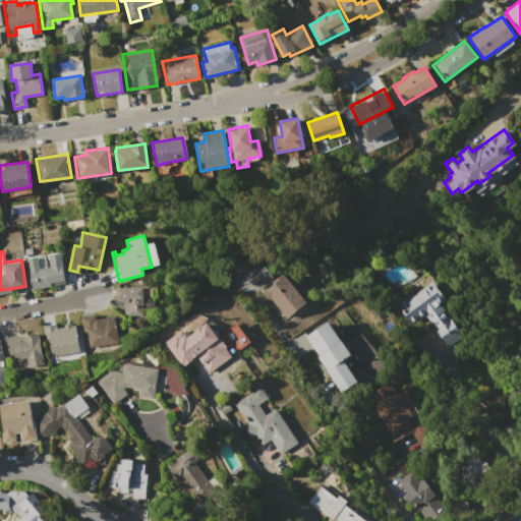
[(25,256),(36,255),(39,269),(50,267),(48,255),(61,252),(65,280),(51,282),(52,285),(31,289),(25,256)]
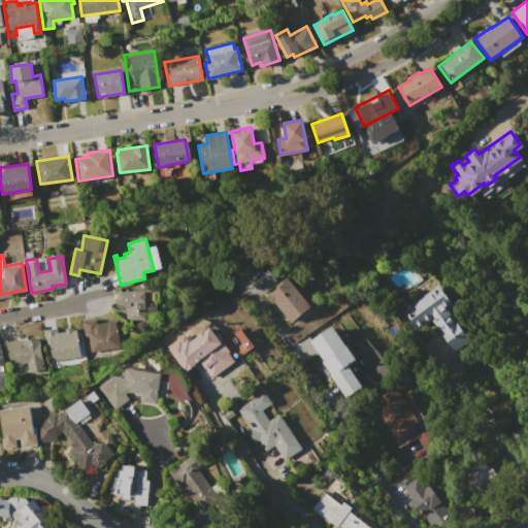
[(284,277),(305,302),(287,319),(265,293),(284,277)]
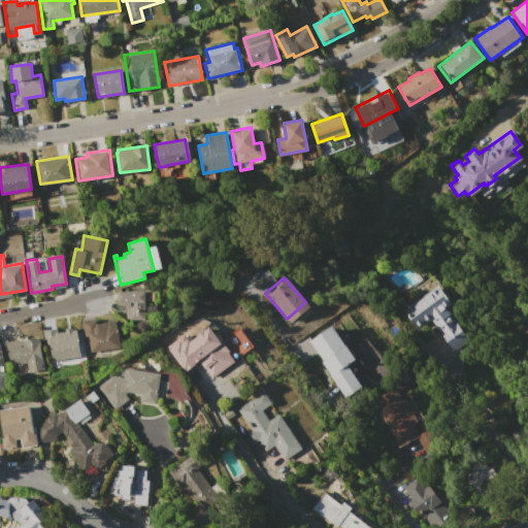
[(401,310),(437,285),(450,302),(448,304),(442,307),(462,333),(447,344),(428,319),(415,328),(401,310)]
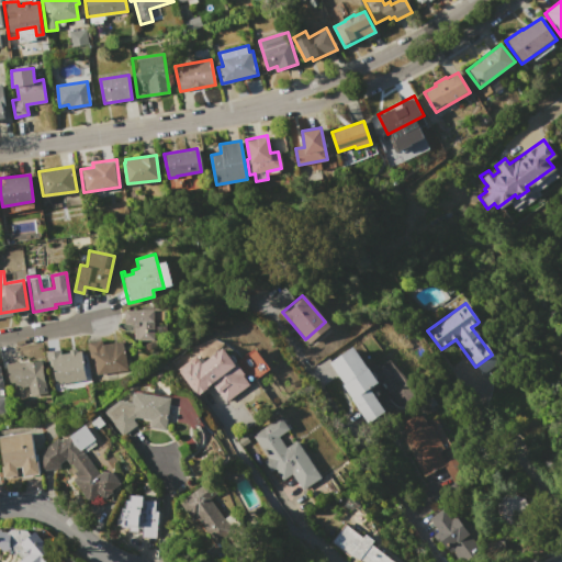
[(123,308),(167,310),(167,319),(150,319),(150,340),(130,339),(130,338),(130,321),(123,321),(123,308)]
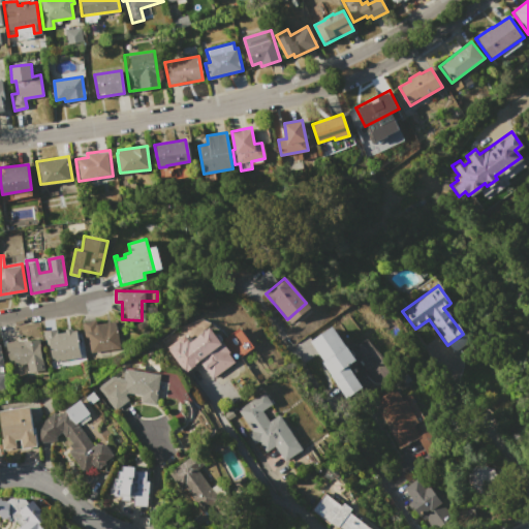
[(80,321),(93,319),(94,324),(113,321),(117,347),(85,352),(80,321)]
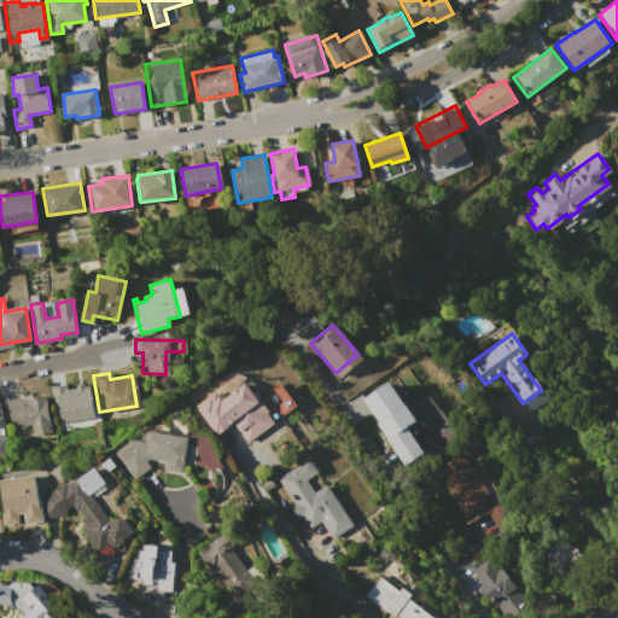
[(231,421),(215,433),(193,404),(213,389),(221,398),(248,379),(261,396),(269,390),(287,413),(248,443),(231,421)]
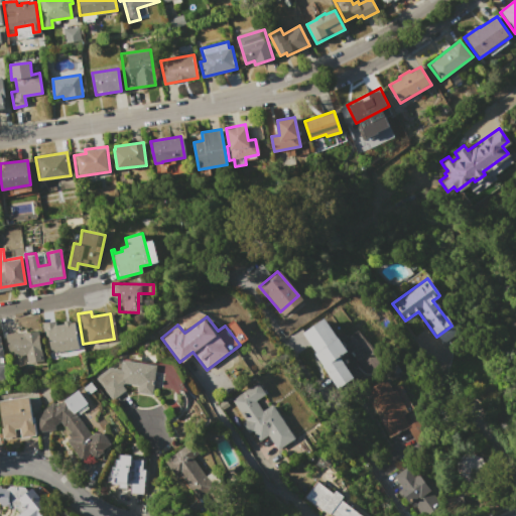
[(321,316),(345,349),(320,366),(297,334),(321,316)]
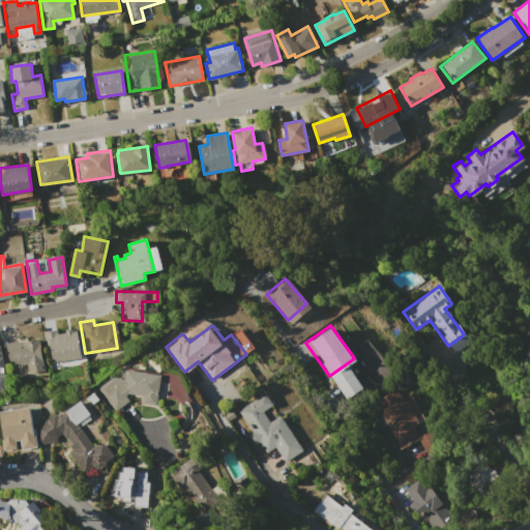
[(42,332),(56,329),(57,333),(65,332),(65,330),(71,329),(72,331),(76,330),(81,357),(51,362),(49,347),(47,347),(46,342),(45,342),(42,332)]
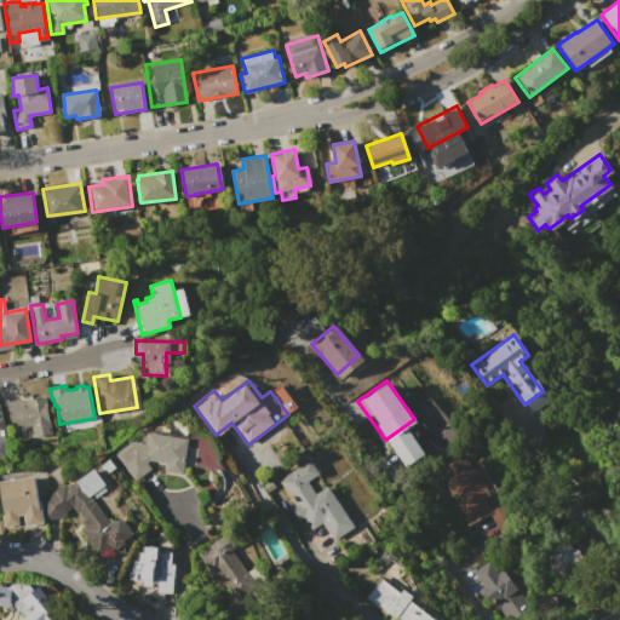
[(5,403),(45,396),(51,432),(10,440),(5,403)]
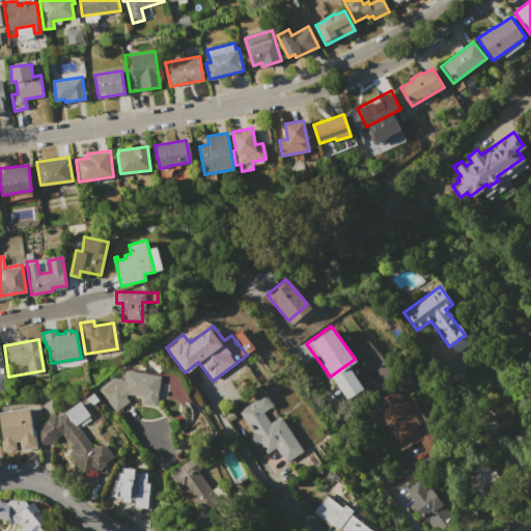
[(128,394),(126,396),(130,401),(116,412),(99,390),(112,380),(124,381),(127,370),(161,376),(158,399),(157,406),(142,403),(143,397),(128,394)]
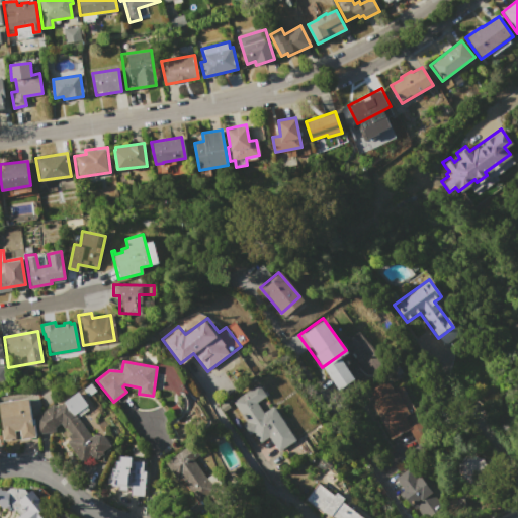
[(328,374),(343,364),(352,378),(338,389),(328,374)]
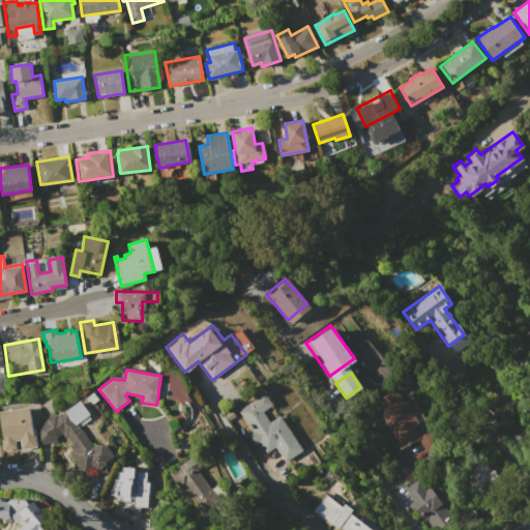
[(398,449),(373,401),(396,389),(421,437),(398,449)]
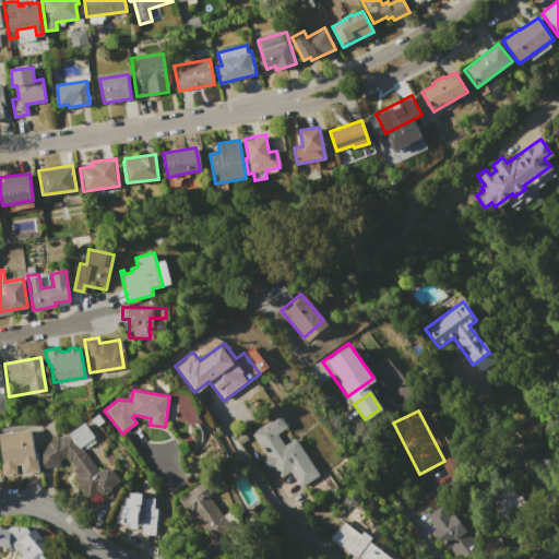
[(251,431),(280,414),(287,427),(277,432),(284,444),(295,438),(318,475),(289,492),(273,467),(270,470),(262,458),(265,455),(251,431)]
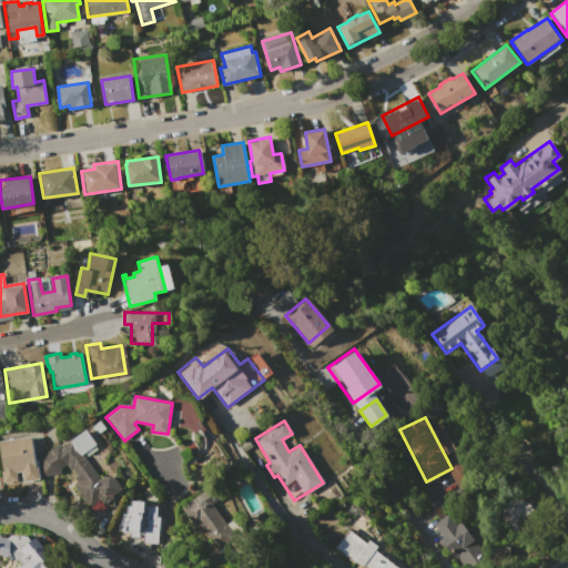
[(0,465),(0,439),(31,436),(36,466),(38,466),(39,479),(23,482),(21,472),(16,473),(17,480),(2,483),(0,465)]
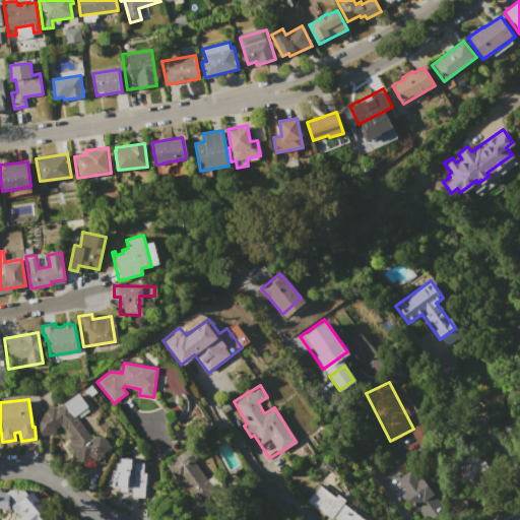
[(65,402),(90,439),(98,434),(111,451),(94,463),(89,456),(80,462),(64,441),(69,437),(61,426),(56,429),(50,420),(52,433),(38,435),(35,418),(53,405),(55,409),(65,402)]
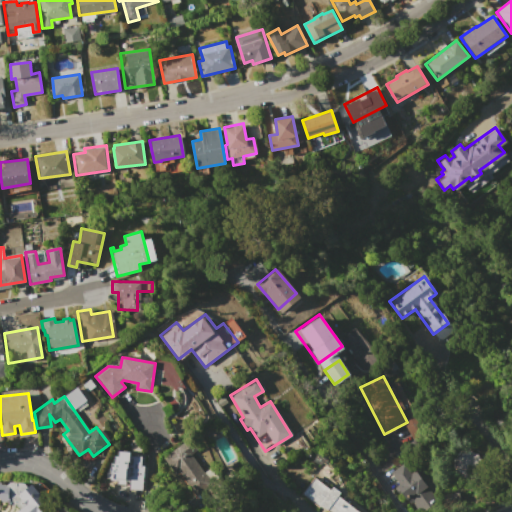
[(162,457),(187,438),(196,450),(192,453),(205,471),(209,468),(216,476),(190,495),(162,457)]
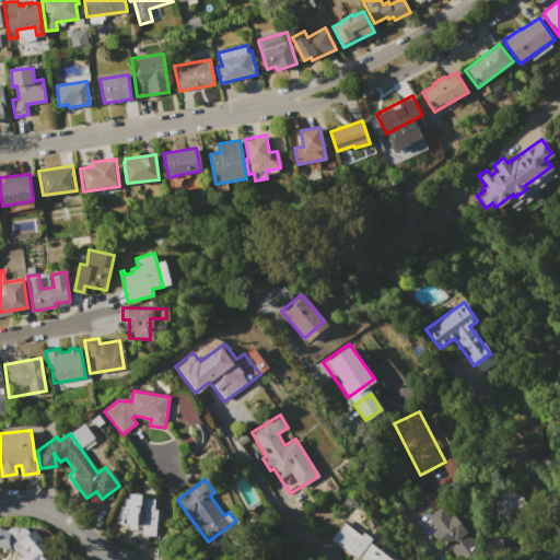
[(128,489),(141,494),(142,493),(155,500),(150,512),(159,515),(156,520),(156,537),(115,522),(123,504),(125,505),(127,500),(125,499),(128,489)]
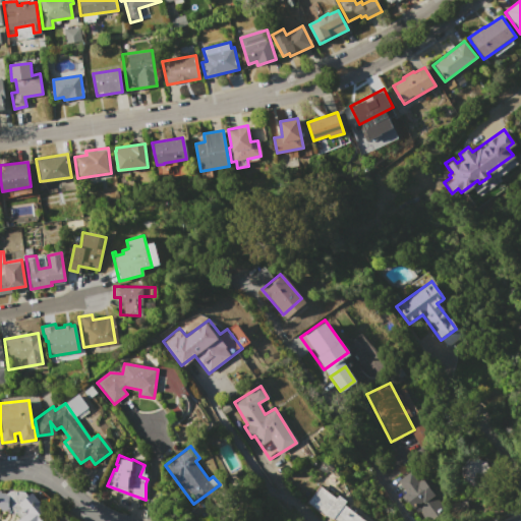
[(460,482),(483,485),(486,460),(462,458),(460,482)]
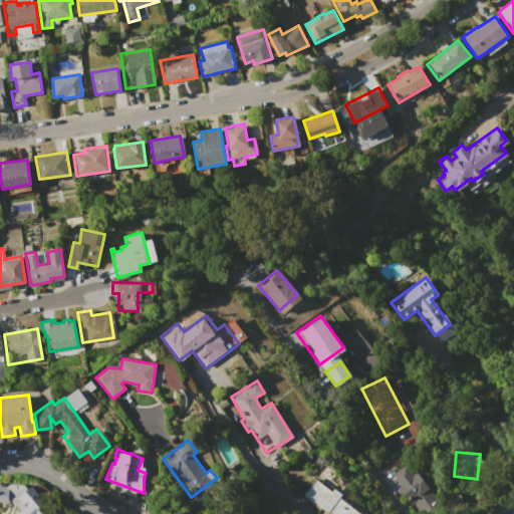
[(404,506),(394,490),(397,488),(390,476),(407,465),(413,475),(416,473),(428,491),(404,506)]
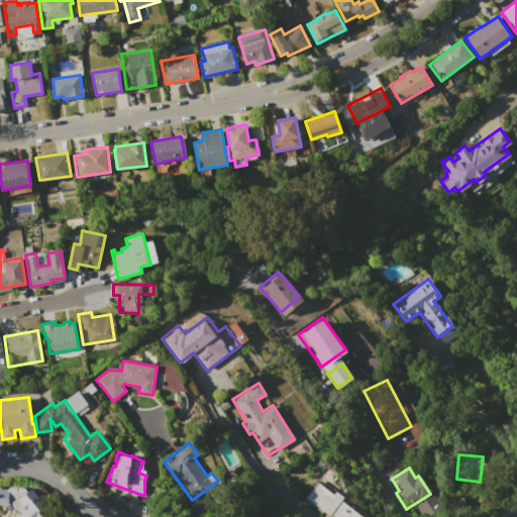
[(360,516),(327,516),(303,498),(316,482),(360,516)]
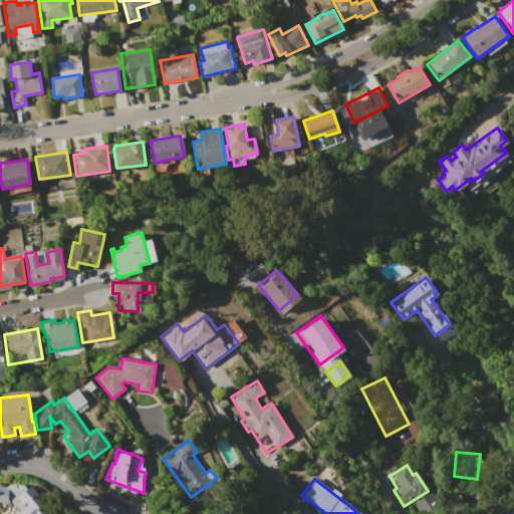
[(38,513),(15,513),(24,506),(0,506),(0,484),(29,485),(47,507),(38,513)]
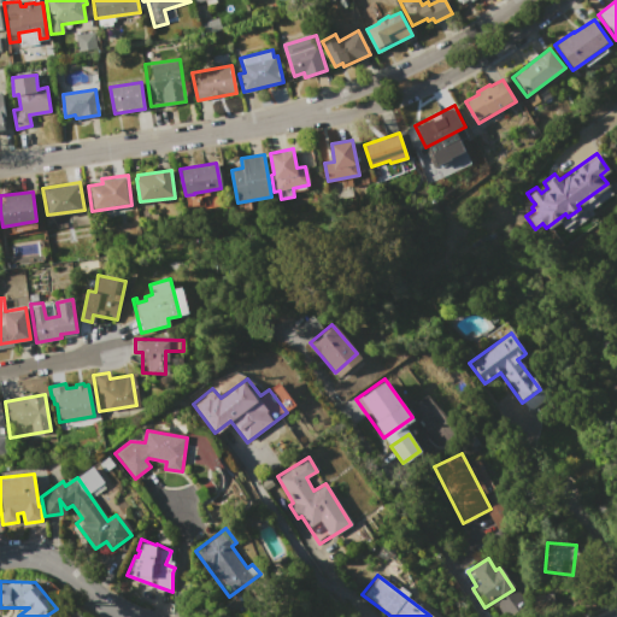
[(533,595),(533,609),(550,609),(548,595),(533,595)]
